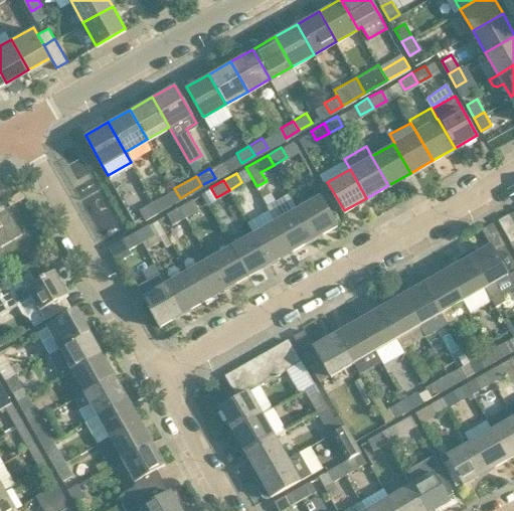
[(165,193),(152,200),(158,210),(170,203),(165,193)]
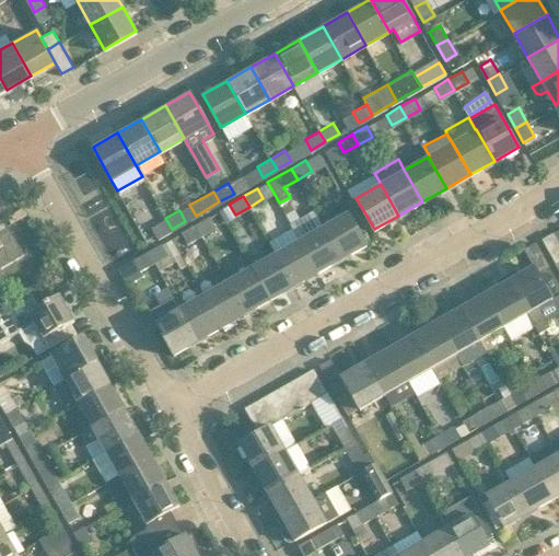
[(315,211),(291,224),(292,227),(299,239),(317,271),(341,257),(324,226),(323,224),(315,211)]
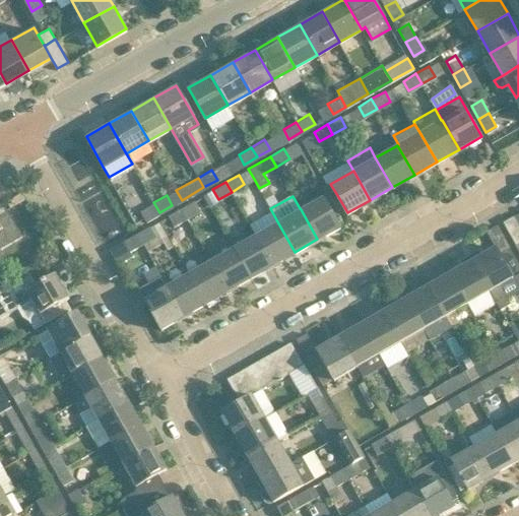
[(323,196),(300,208),(317,239),(340,227),(323,196)]
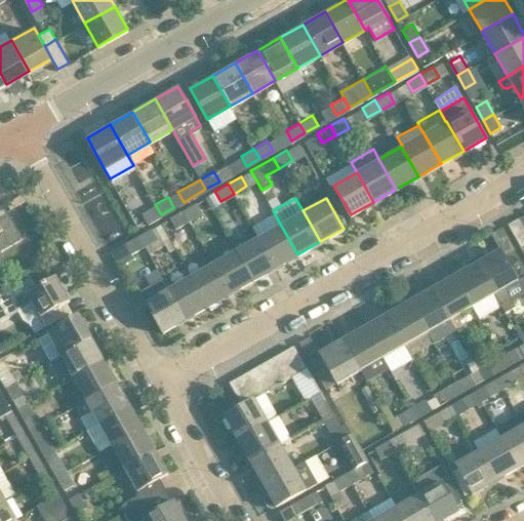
[(183,209),(189,218),(202,211),(196,201),(183,209)]
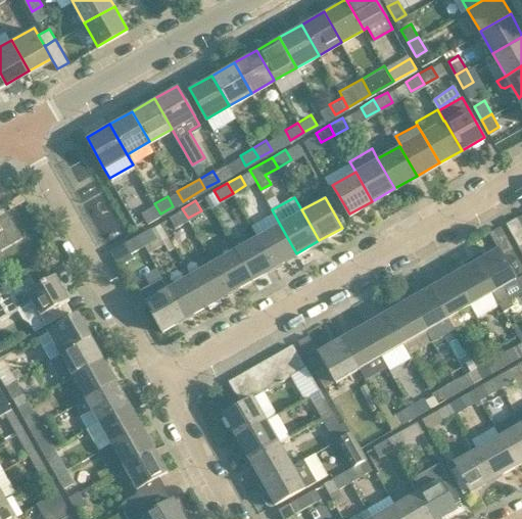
[(154,203),(141,211),(147,221),(160,214),(154,203)]
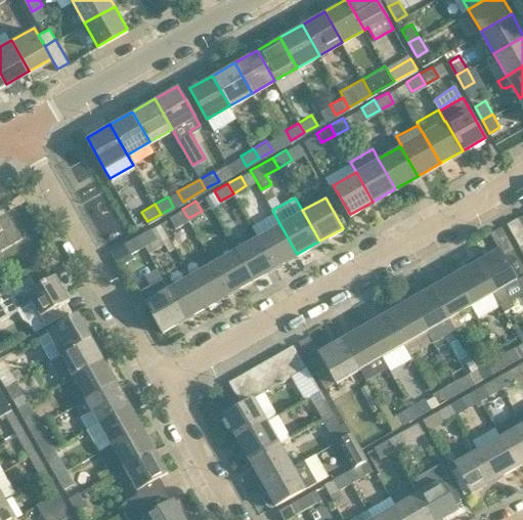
[(175,226),(188,218),(182,209),(170,216),(175,226)]
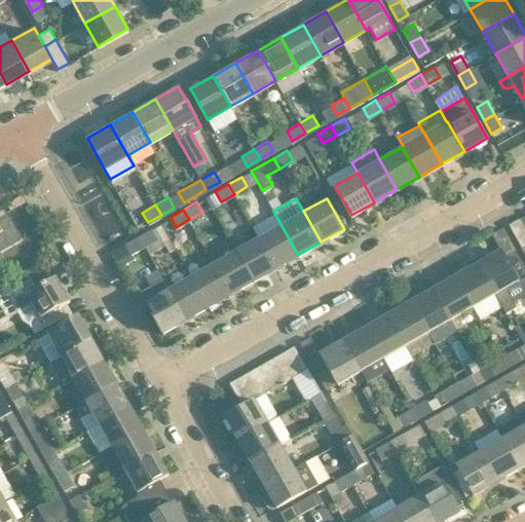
[(0,250),(4,248),(22,237),(8,213),(7,214),(9,217),(0,222),(0,250)]
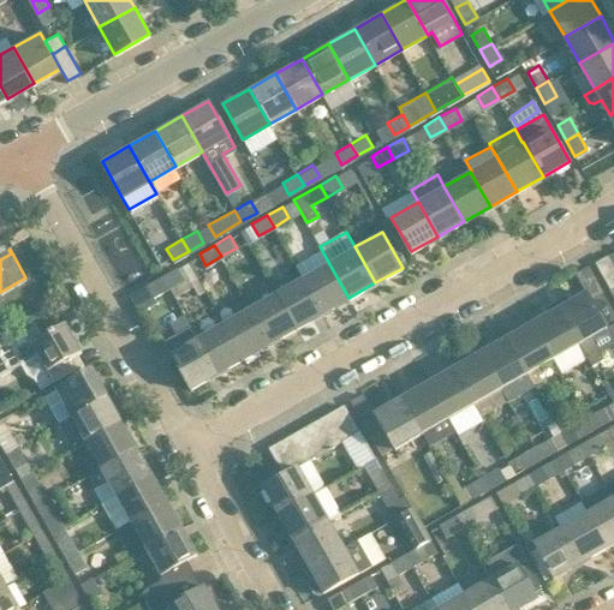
[(613,285),(613,264),(607,252),(595,261),(609,287),(613,285)]
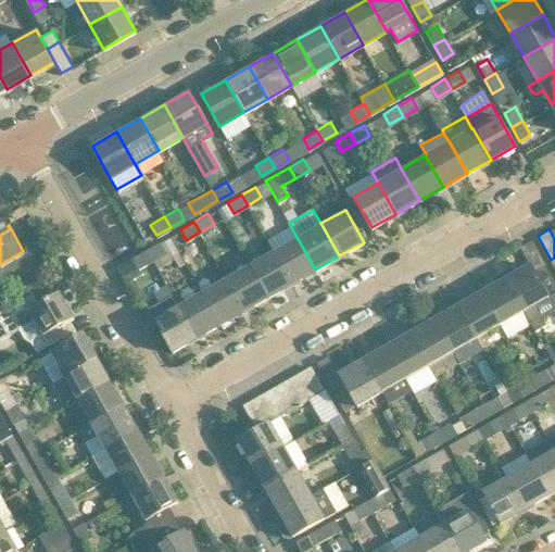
[(292,283),(315,270),(297,237),(274,250),(292,283)]
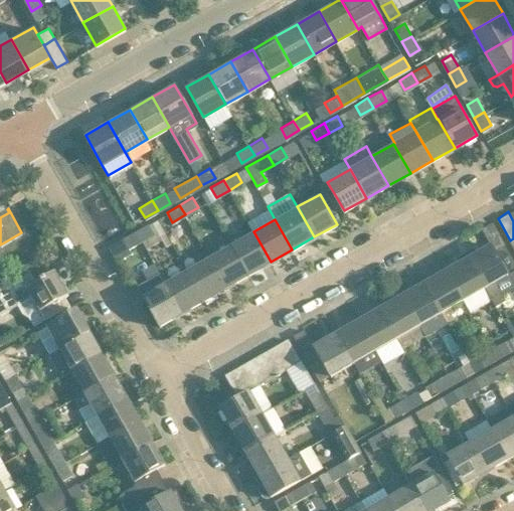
[(481,227),(490,243),(494,249),(505,243),(492,221),(481,227)]
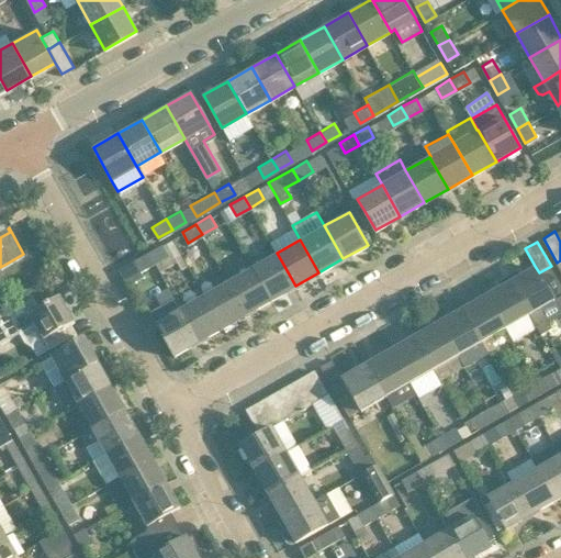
[(163,243),(148,252),(154,261),(155,261),(160,270),(174,263),(163,243)]
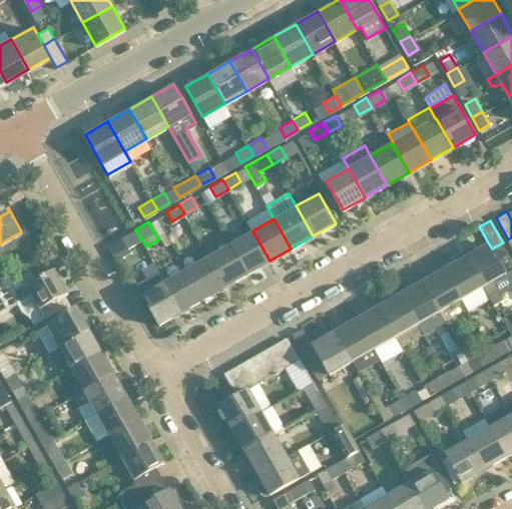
[(140,238),(135,229),(122,236),(127,246),(140,238)]
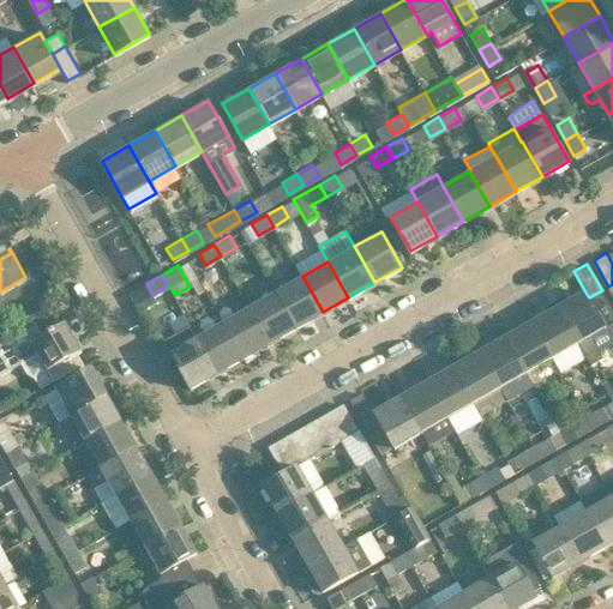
[(296,327),(323,312),(302,276),(276,291),(296,327)]
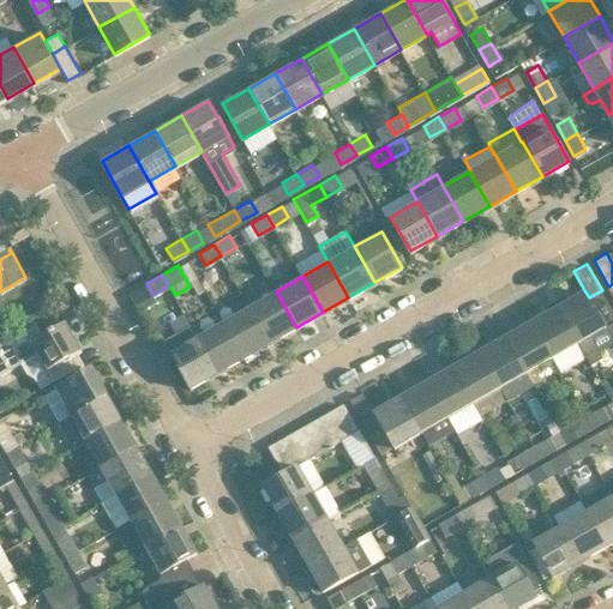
[(612,317),(612,308),(602,290),(589,297),(584,290),(583,290),(583,291),(568,300),(566,296),(557,302),(578,341),(592,363),(604,356),(590,333),(606,325),(605,323),(612,317)]
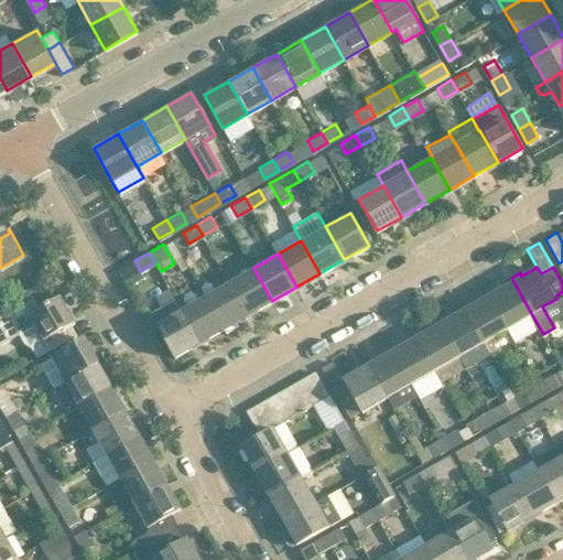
[(272,301),(253,268),(229,281),(248,314),(272,301)]
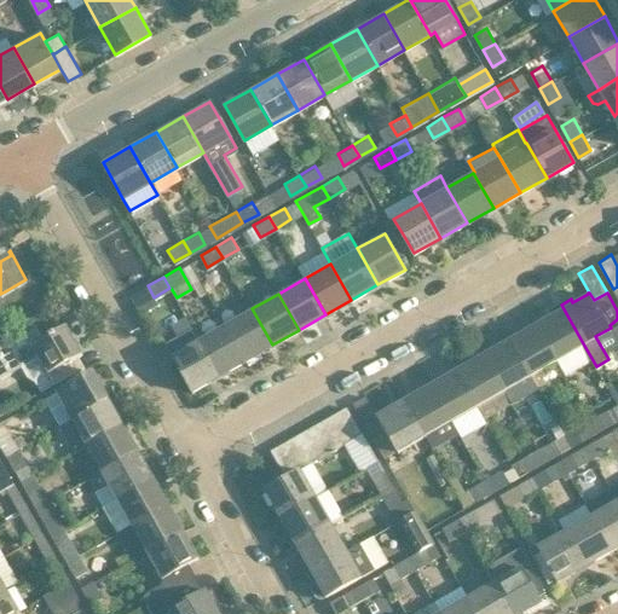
[(556,358),(583,343),(561,305),(550,311),(552,314),(536,323),(556,358)]
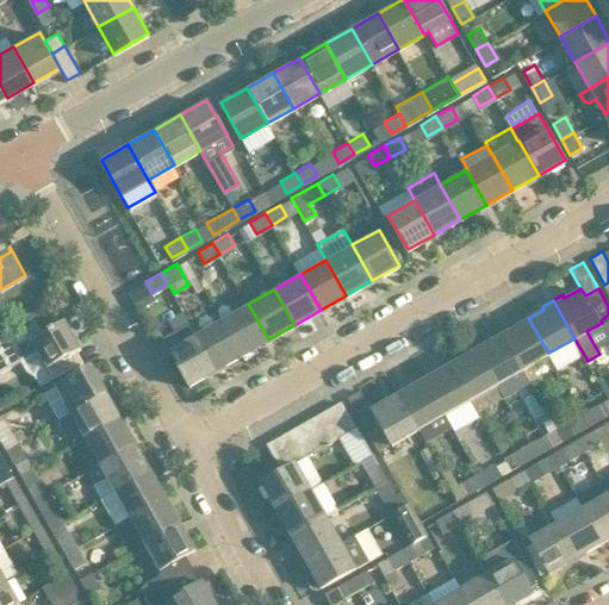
[(242,355),(268,340),(248,304),(222,319),(242,355)]
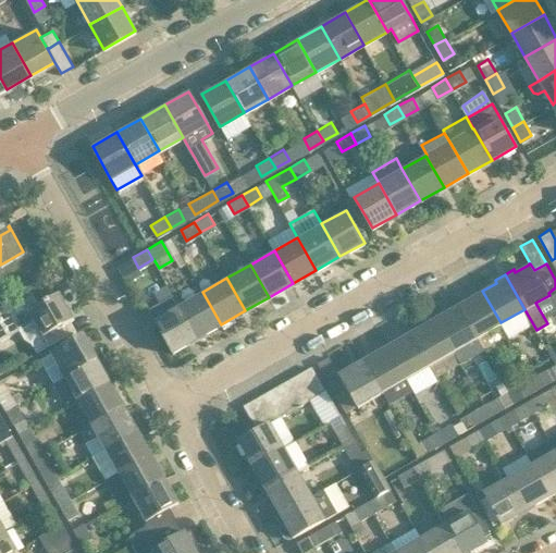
[(20,296),(0,307),(0,338),(8,333),(20,327),(33,319),(41,335),(47,345),(75,329),(70,319),(74,317),(59,291),(38,303),(34,305),(27,293),(32,291),(20,296)]
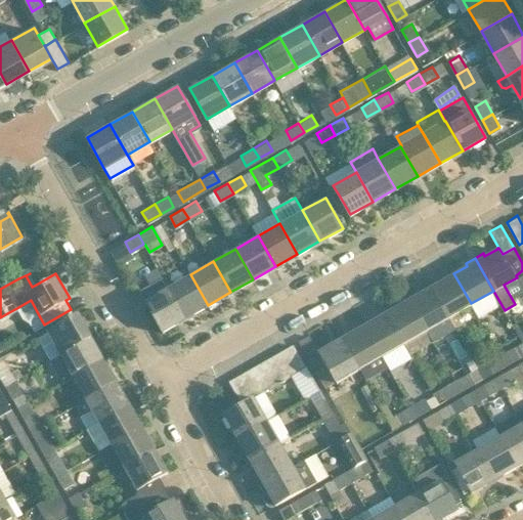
[(471,303),(453,273),(440,282),(438,278),(430,284),(448,316),(471,303)]
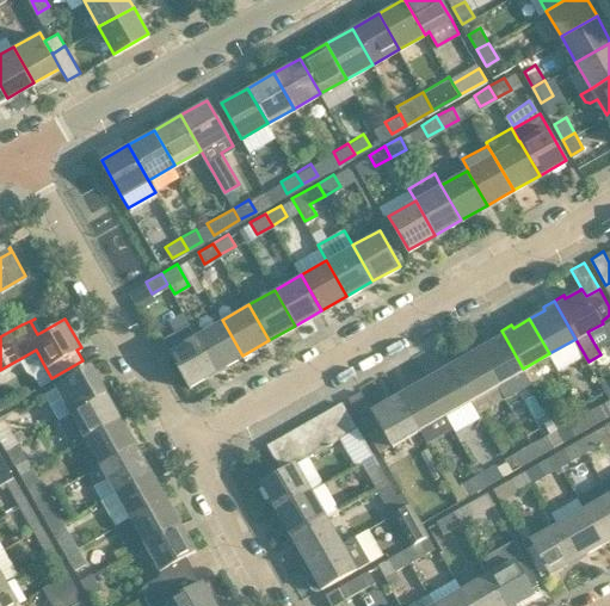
[(216,370),(242,356),(222,320),(196,335),(216,370)]
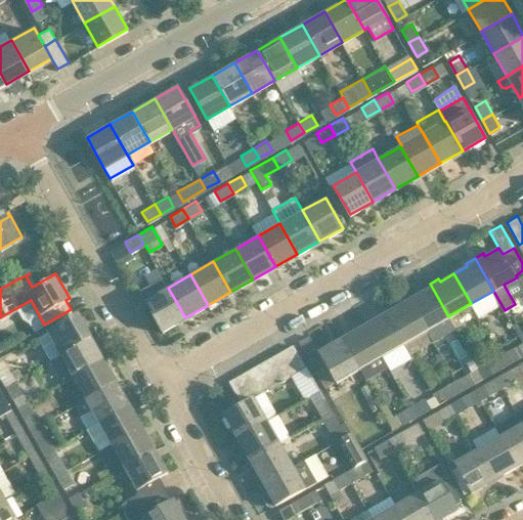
[(185,317),(168,288),(162,276),(139,290),(163,331),(185,317)]
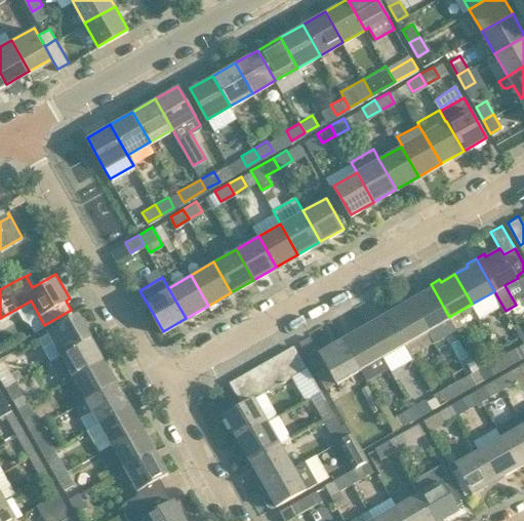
[(449,317),(431,284),(422,289),(424,291),(409,299),(427,329),(449,317)]
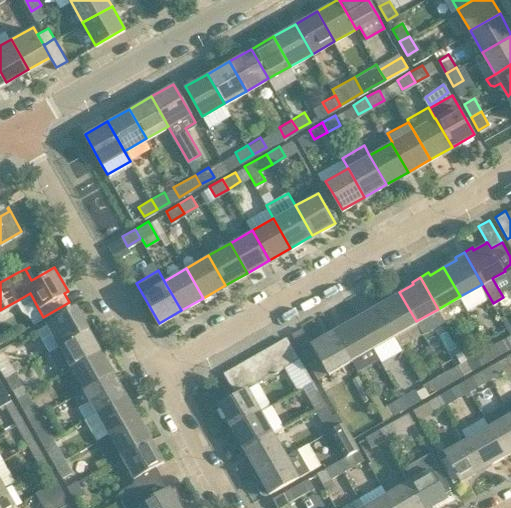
[(422,332),(416,321),(399,292),(386,300),(384,297),(376,302),(394,334),(400,344),(422,332)]
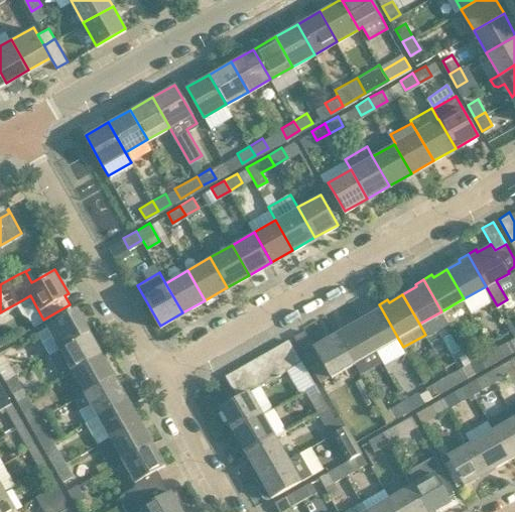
[(397,337),(379,304),(371,309),(372,311),(359,320),(375,349),(397,337)]
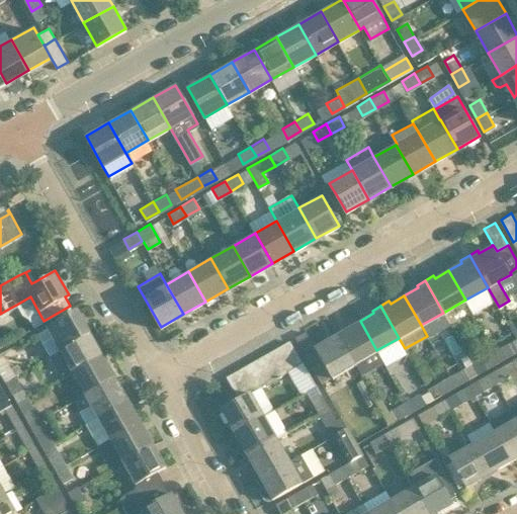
[(36,333),(49,354),(60,348),(89,332),(77,309),(47,326),(48,327),(36,333)]
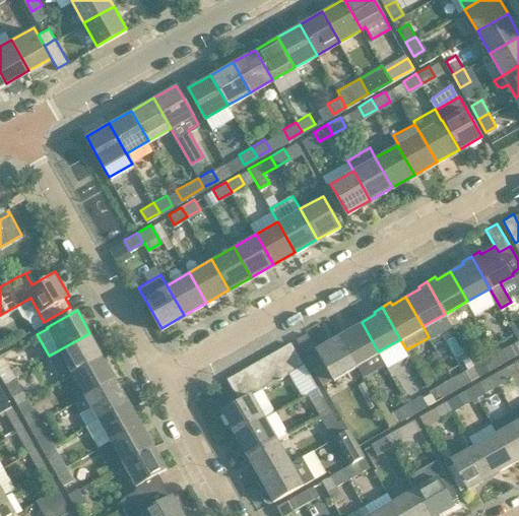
[(378,351),(362,322),(347,330),(346,327),(337,332),(357,365),(378,351)]
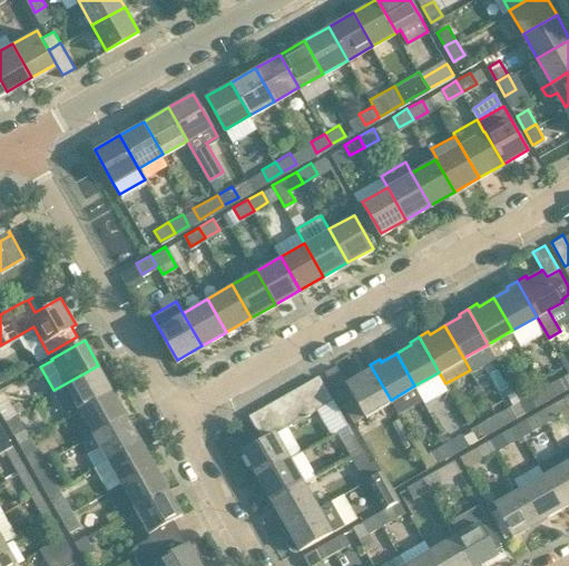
[(346,381),(336,363),(324,370),(337,393),(350,387),(346,381)]
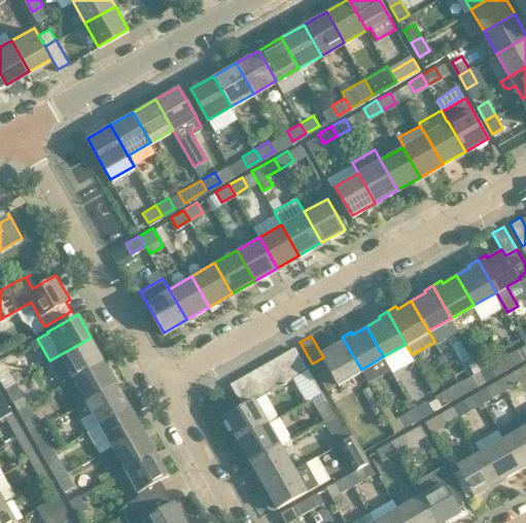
[(326,388),(337,382),(337,383),(361,370),(342,337),(334,342),(336,344),(322,352),(322,351),(320,352),(323,357),(312,363),(326,388)]
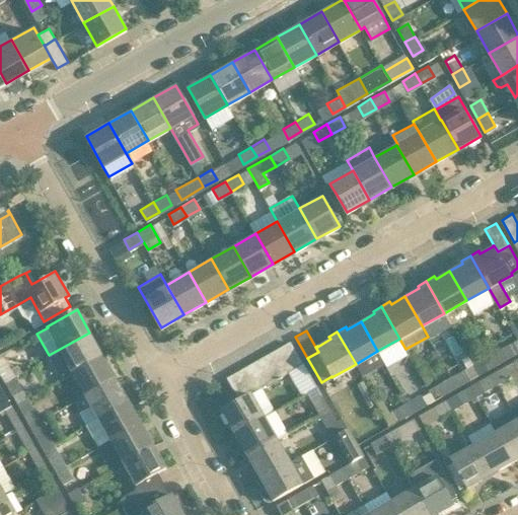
[(89,333),(60,349),(49,355),(61,376),(72,370),(72,371),(102,355),(89,333)]
